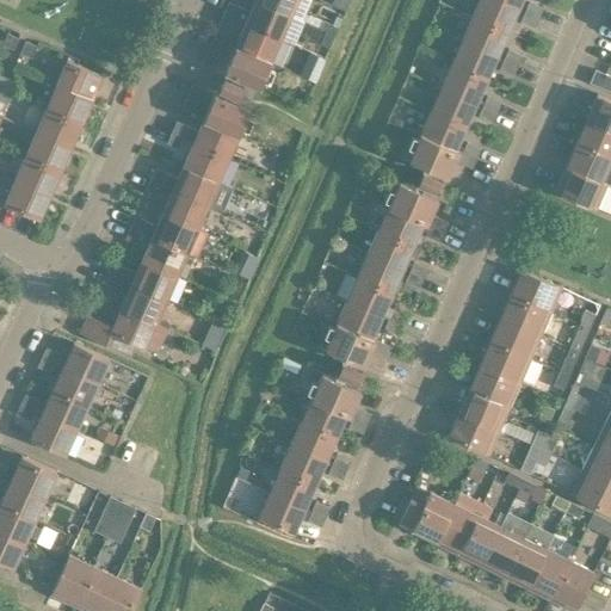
[(227,2),(222,13),(279,39),(290,16),(254,0),(253,0),(248,12),(227,2)]
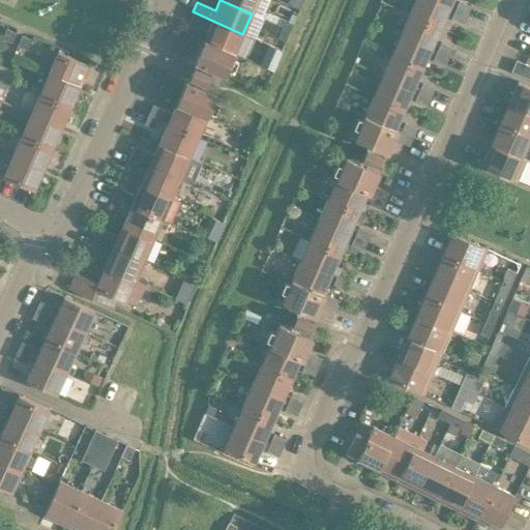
[(221,0),(252,13),(257,0),(221,0)]
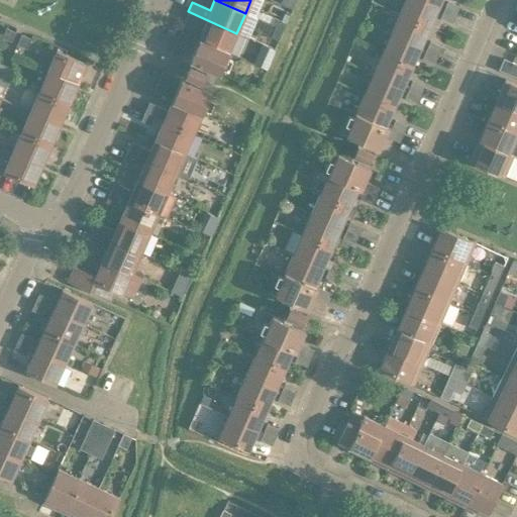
[(404,0),(398,14),(428,27),(437,7),(420,0),(404,0)]
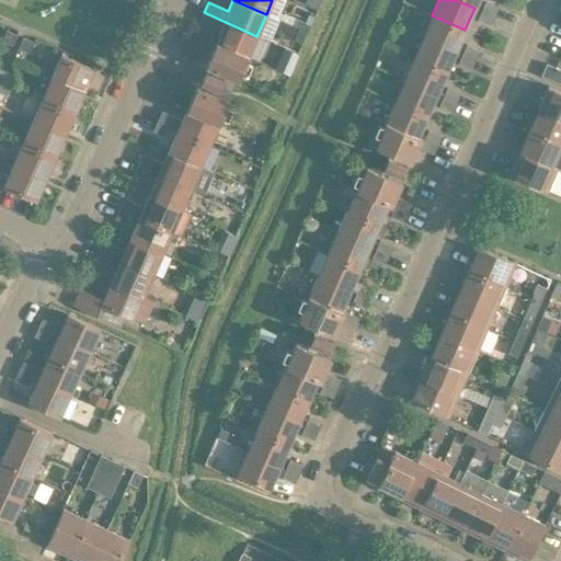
[(484,2),(480,11),(493,16),(497,8),(484,2)]
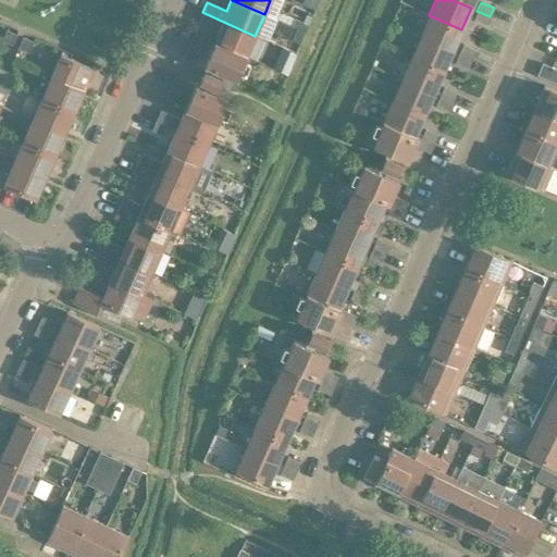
[(473,20),(486,25),(490,16),(477,11),(473,20)]
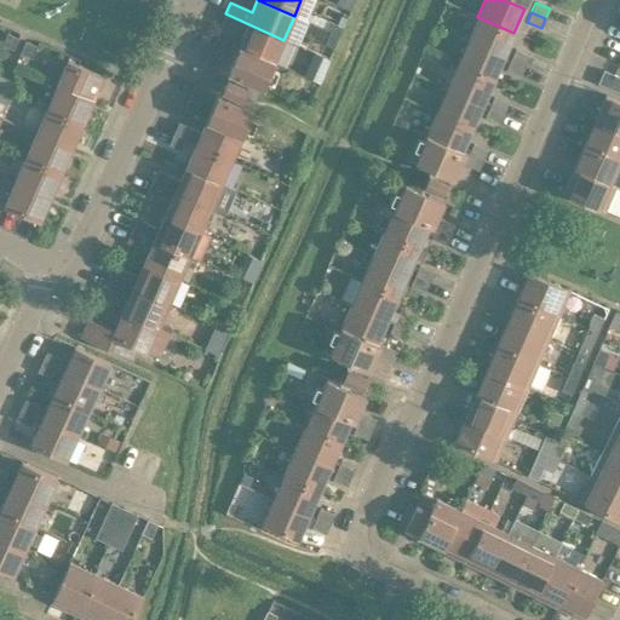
[(220,26),(242,35),(236,47),(273,63),(283,40),(225,13),(220,26)]
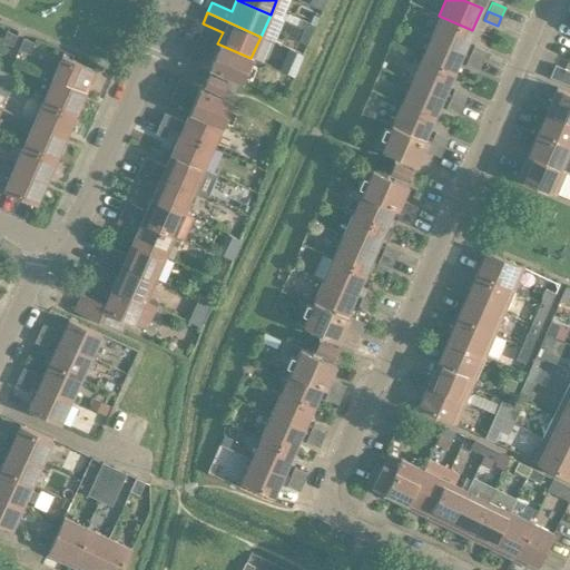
[(472,30),(439,16),(429,38),(462,52),(472,30)]
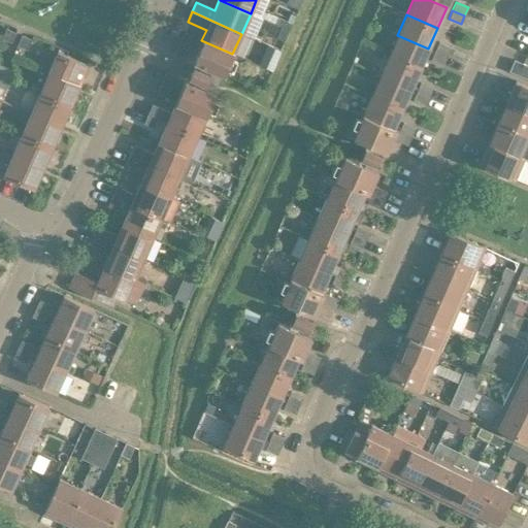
[(281,27),(288,30),(291,24),(278,19),(275,25),(281,27)]
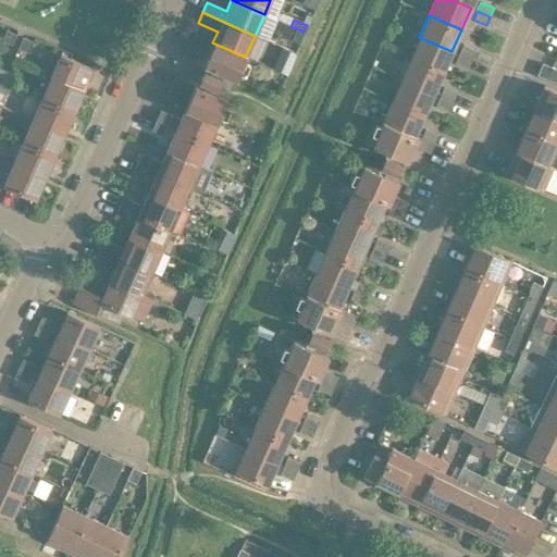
[(304,32),(296,28),(291,40),(298,44),(304,32)]
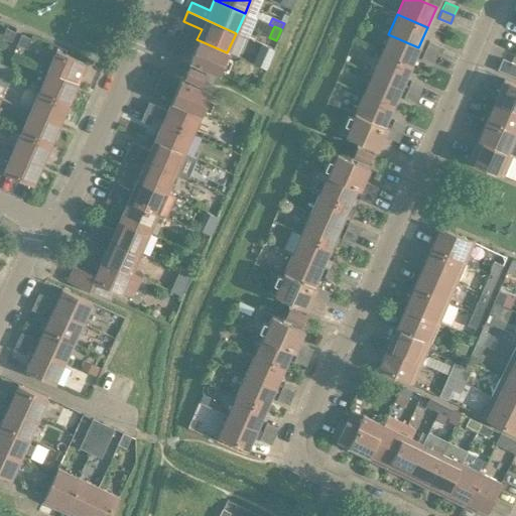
[(10,42),(14,32),(4,28),(0,38),(10,42)]
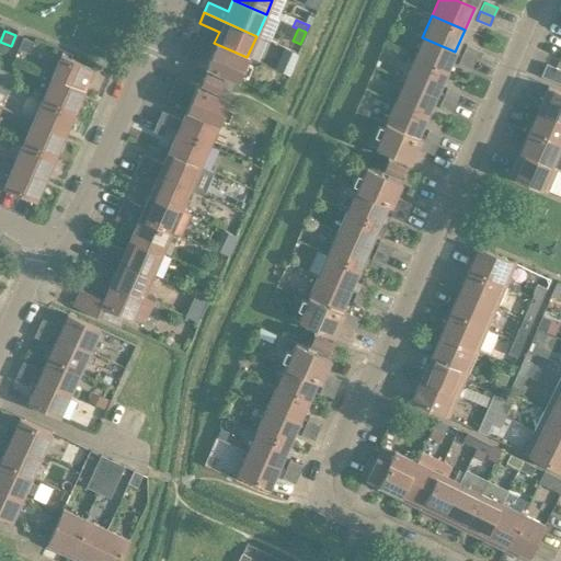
[(194,34),(191,42),(199,45),(203,38),(194,34)]
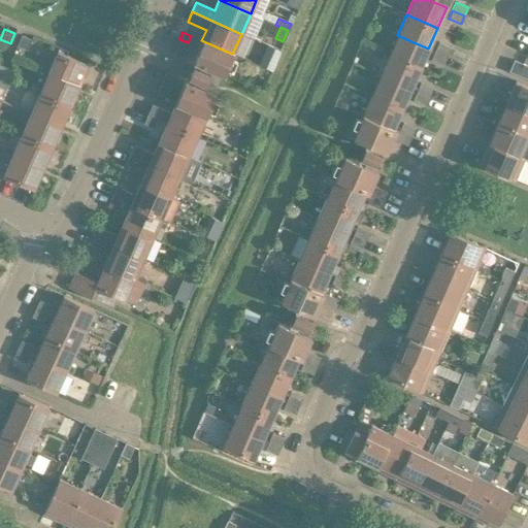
[(389,55),(419,69),(428,48),(397,35),(389,55)]
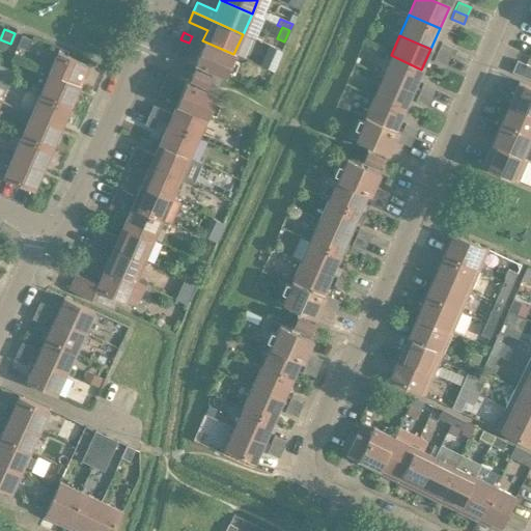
[(30,40),(21,36),(16,46),(26,51),(30,40)]
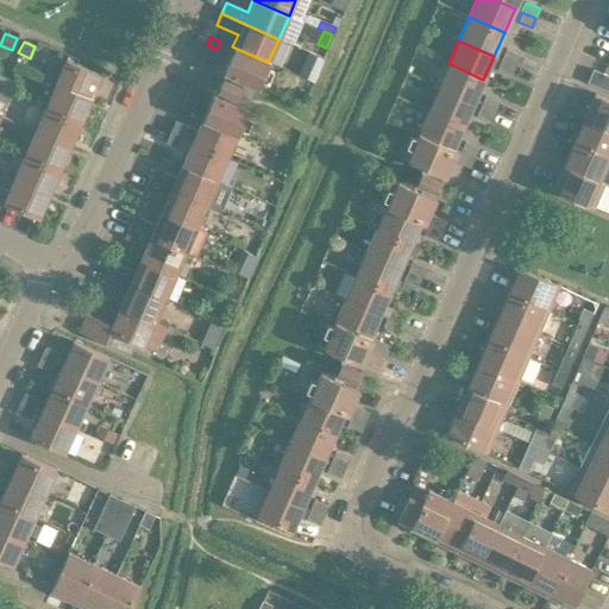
[(207,45),(203,54),(213,58),(217,49),(207,45)]
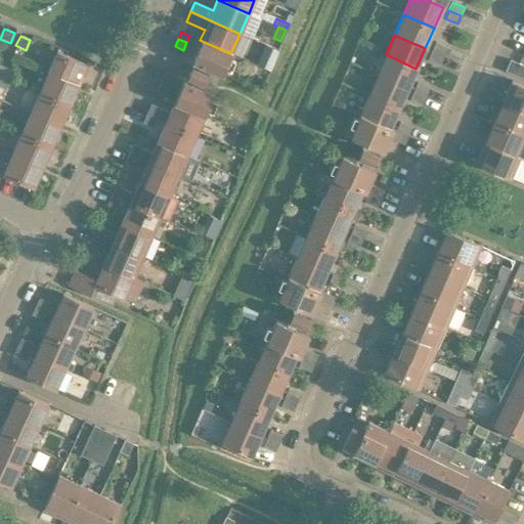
[(200,40),(190,61),(221,75),(230,53),(200,40)]
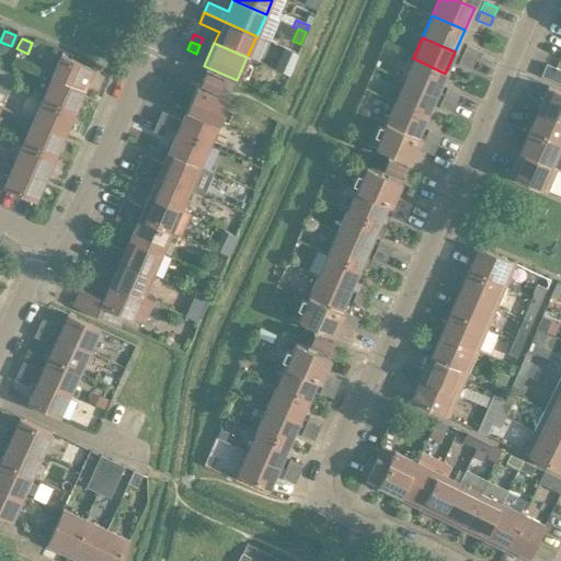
[(466,45),(461,54),(474,59),(478,50),(466,45)]
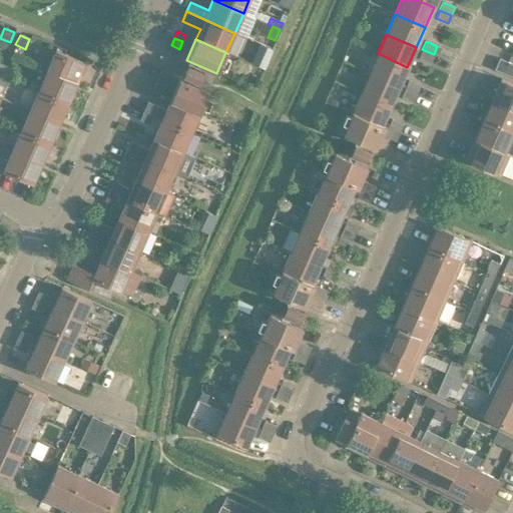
[(168,52),(176,56),(179,49),(171,45),(168,52)]
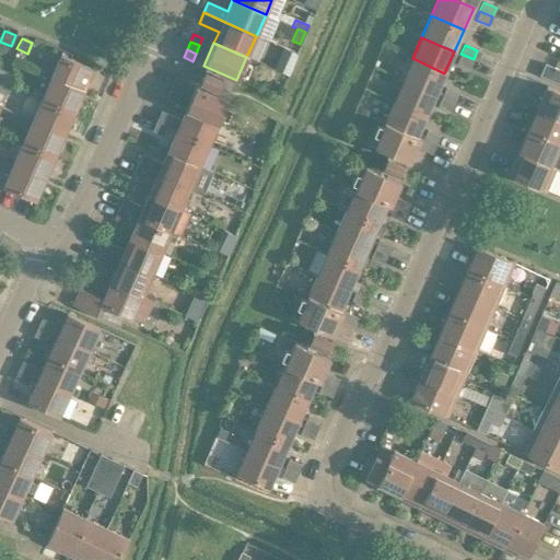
[(456,63),(469,69),(474,59),(461,54),(456,63)]
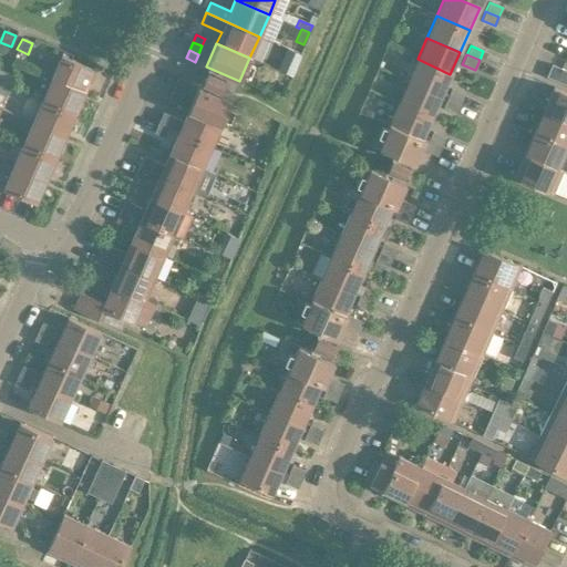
[(61,55),(50,79),(84,93),(94,70),(61,55)]
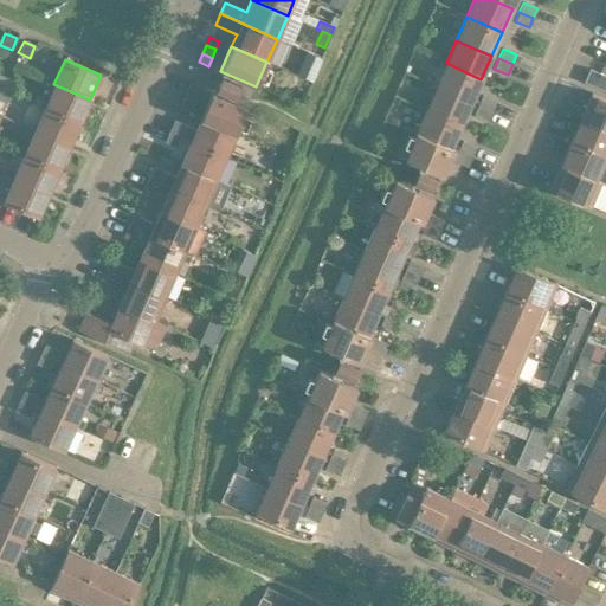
[(436,86),(470,102),(481,79),(446,63),(436,86)]
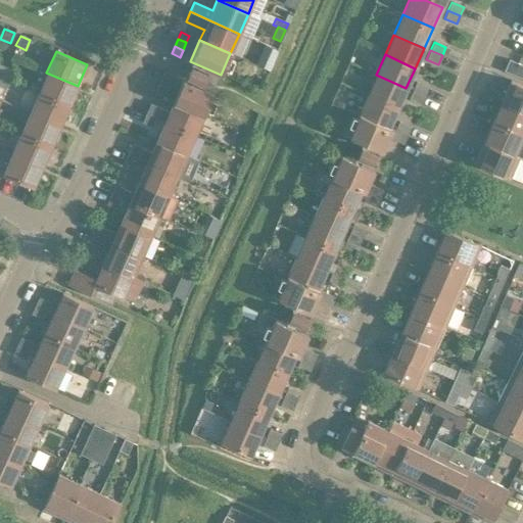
[(255,64),(268,69),(272,60),(259,55),(255,64)]
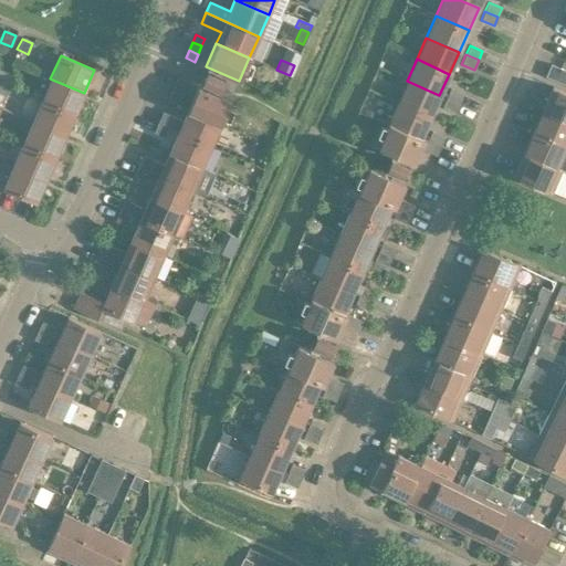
[(565,71),(559,69),(551,64),(545,76),(565,85),(565,71)]
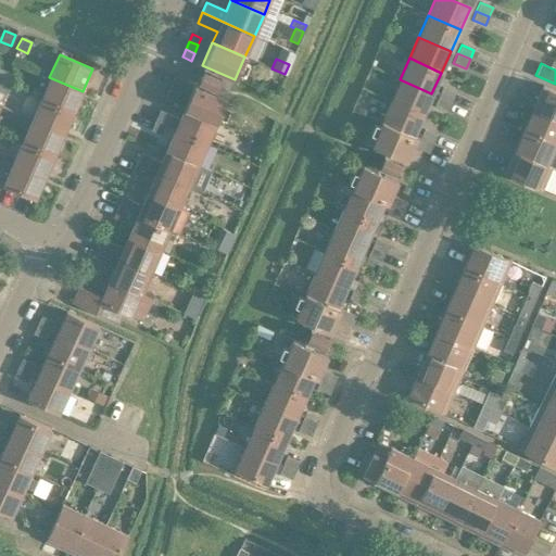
[(0,78),(0,80),(10,86),(15,75),(3,70),(0,78)]
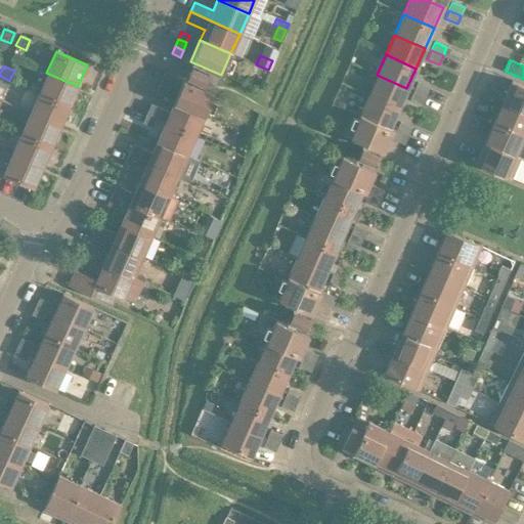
[(208,75),(190,67),(186,76),(204,84),(208,75)]
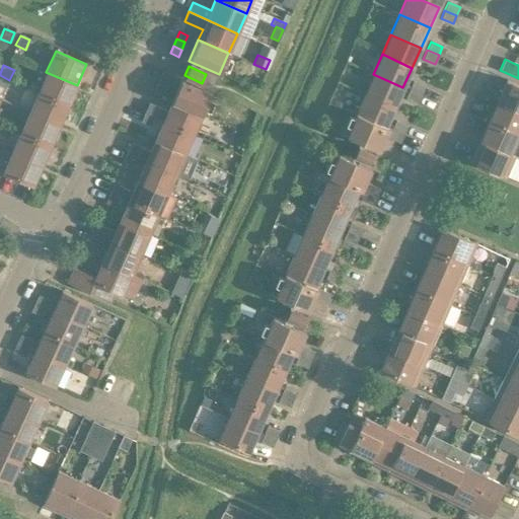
[(159,78),(167,82),(170,75),(162,71),(159,78)]
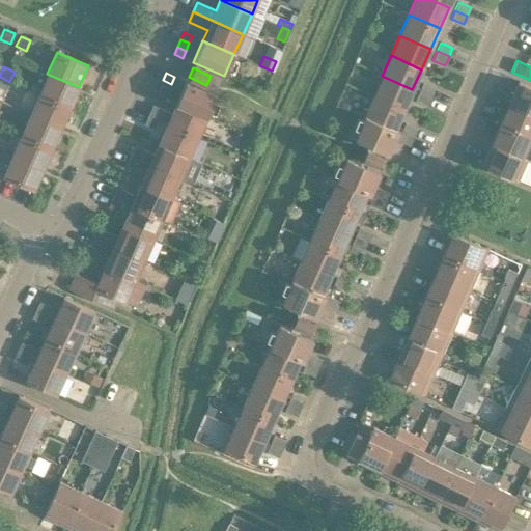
[(38,94),(70,108),(79,87),(47,74),(38,94)]
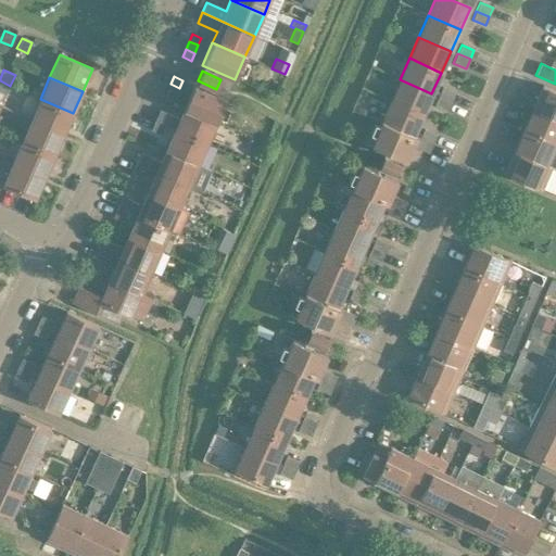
[(390,101),(422,115),(431,93),(400,79),(390,101)]
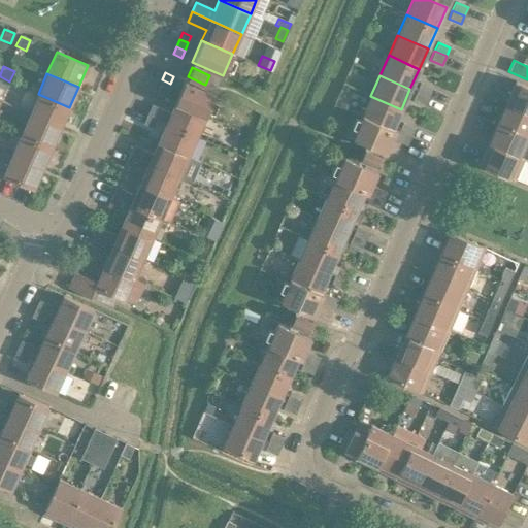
[(0,88),(5,91),(9,81),(0,76),(0,88)]
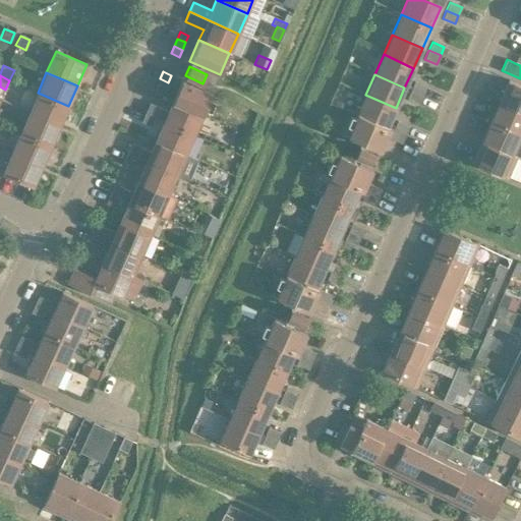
[(168,82),(160,78),(157,85),(165,90),(168,82)]
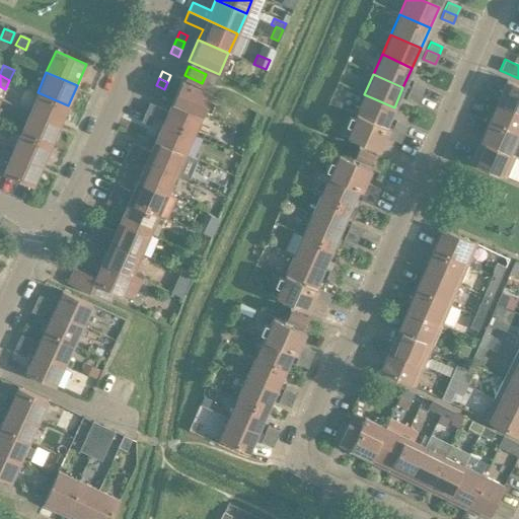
[(180,79),(171,100),(202,114),(211,92),(180,79)]
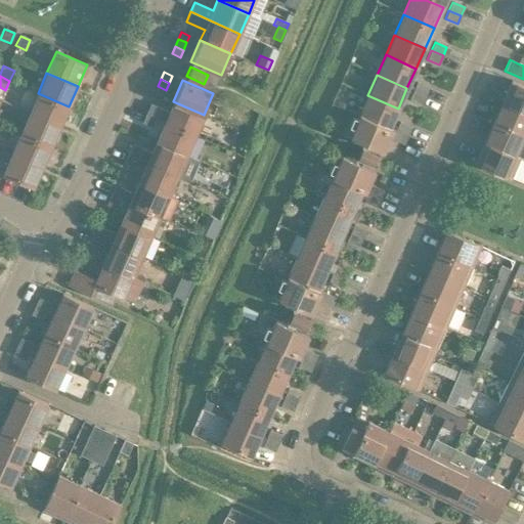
[(523,86),(511,81),(501,101),(523,111),(523,86)]
